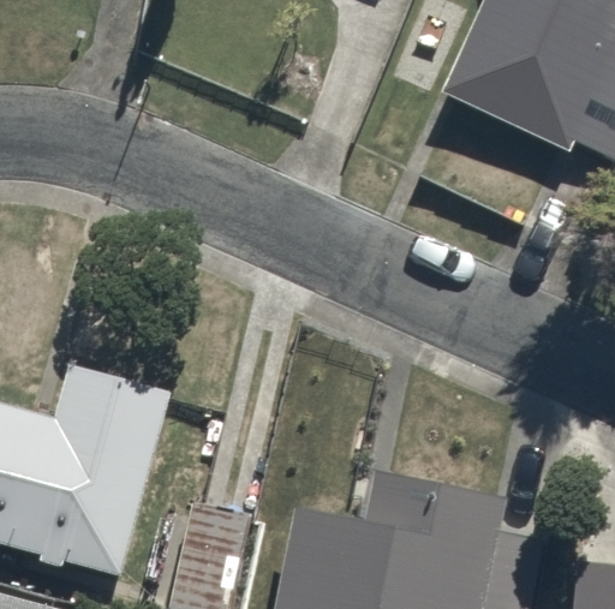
[(614,0),(485,0),(442,94),(597,166),(614,126),(614,0)]
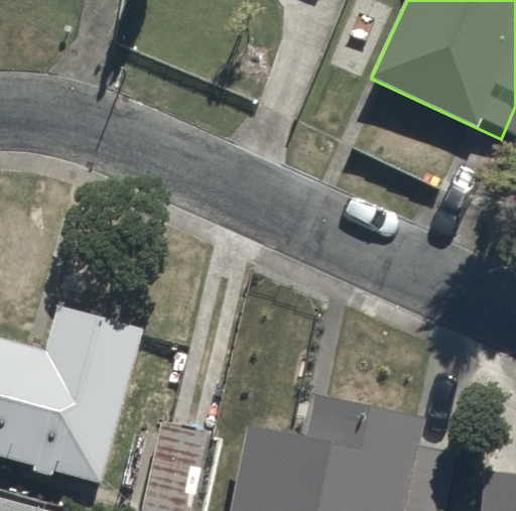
[(0,476),(93,505),(151,322),(61,292),(44,346),(0,331),(0,476)]
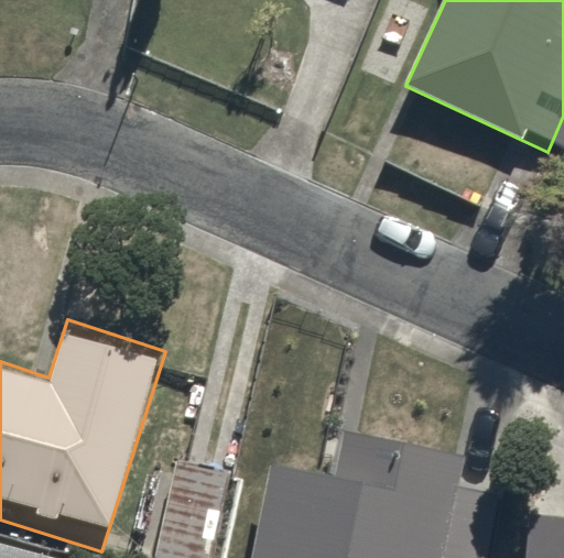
[(279,453),(258,557),(481,557),(502,461),(353,430),(346,468),(279,453)]
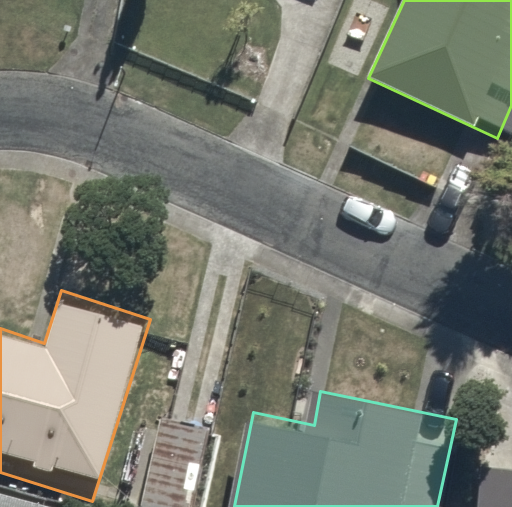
[(198,506),(218,437),(157,421),(135,503),(147,506),(198,506)]
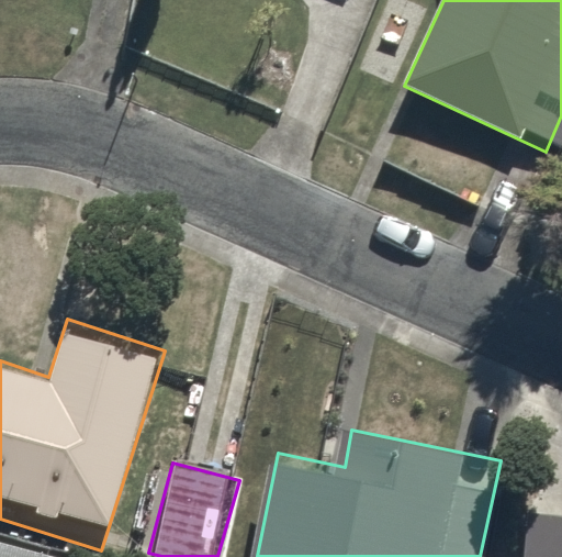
[(561,556),(561,510),(534,507),(528,556),(561,556)]
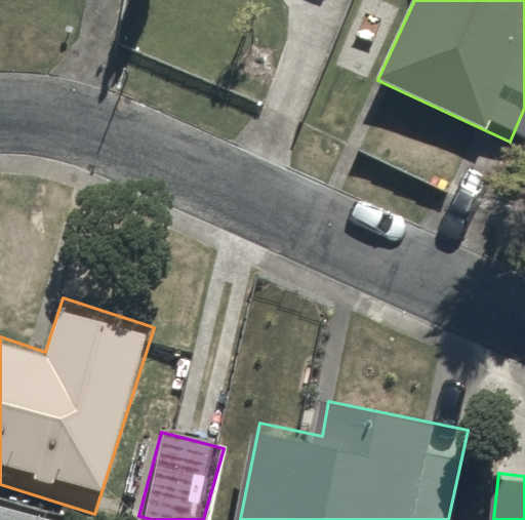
[(47,519),(0,505),(0,519),(47,519)]
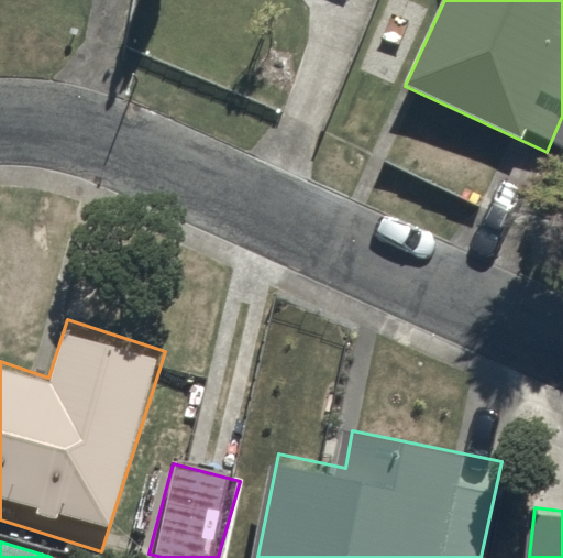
All buildings are outlined.
